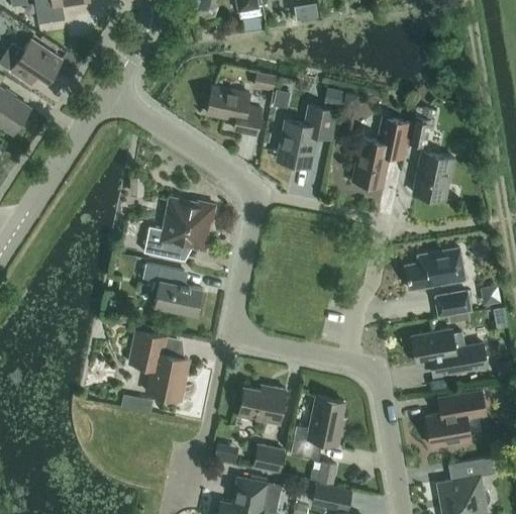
[(10,0),(12,9),(27,7),(26,0),(10,0)]
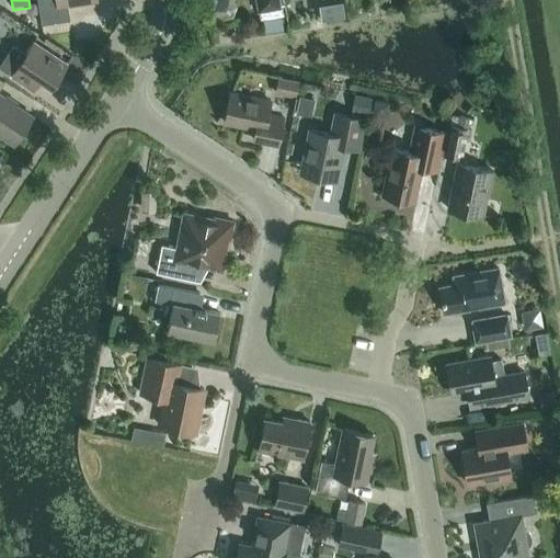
[(68,8),(98,2),(96,0),(37,0),(42,27),(70,22),(68,8)]
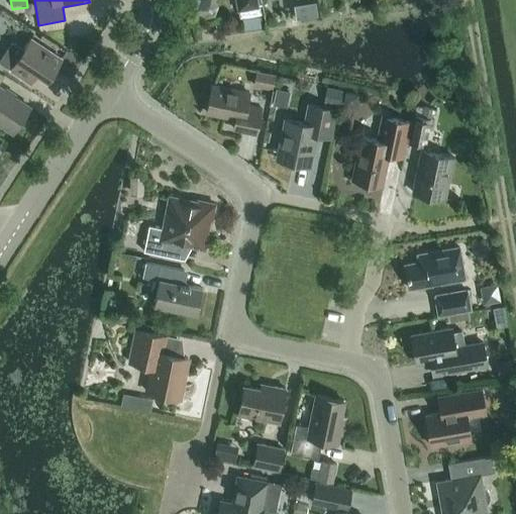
[(235,0),(238,13),(260,9),(258,0),(235,0)]
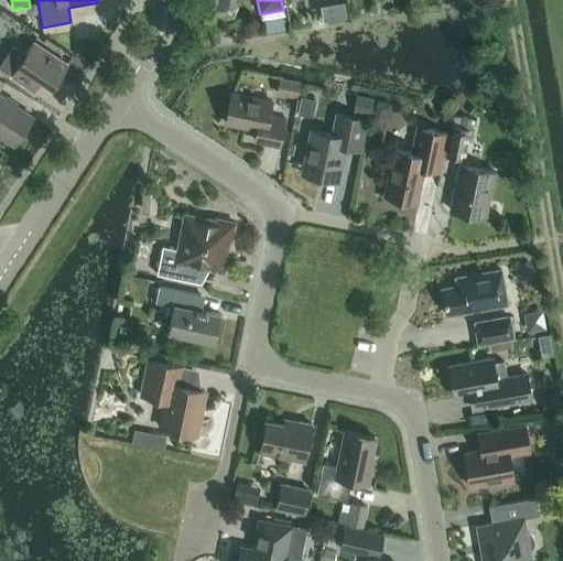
[(34,45),(26,56),(13,47),(0,68),(0,69),(12,78),(11,79),(34,94),(41,83),(52,90),(67,67),(34,45)]
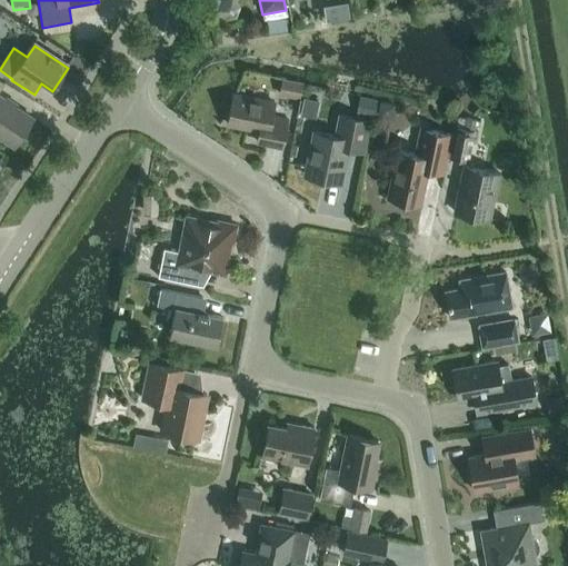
[(304,86),(284,81),(280,97),(301,100),(304,86)]
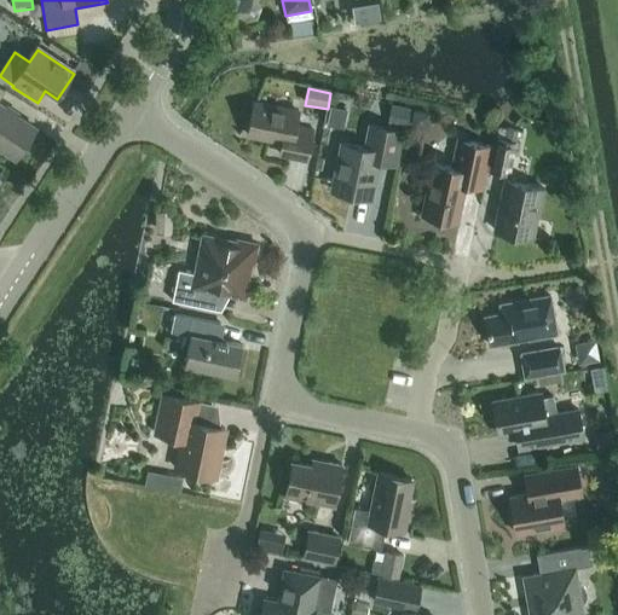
[(0,150),(16,162),(36,132),(0,106),(0,100),(5,93),(0,90),(0,150)]
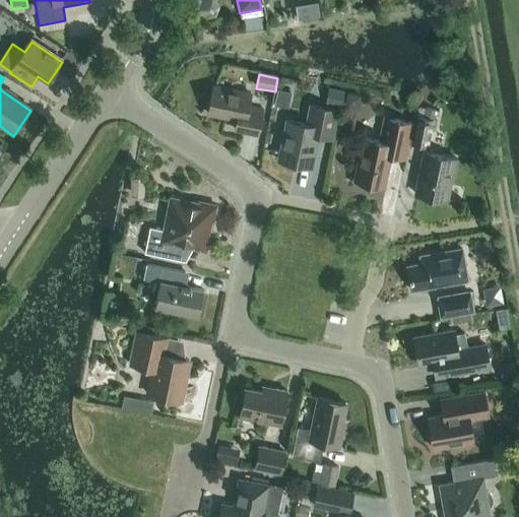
[(208,116),(237,122),(235,132),(258,136),(263,112),(249,109),(251,97),(213,88),(208,116)]
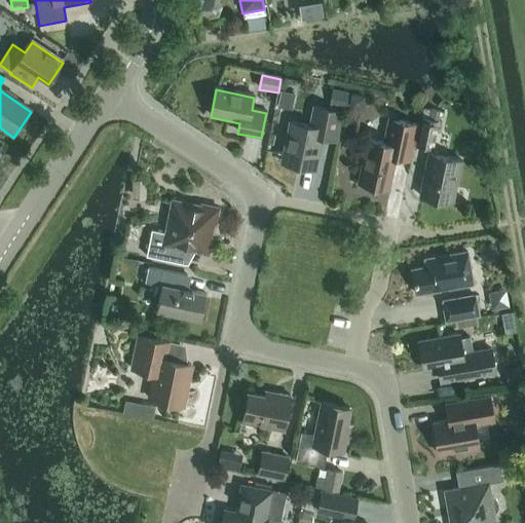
[(334,91),(330,106),(346,110),(349,95),(334,91)]
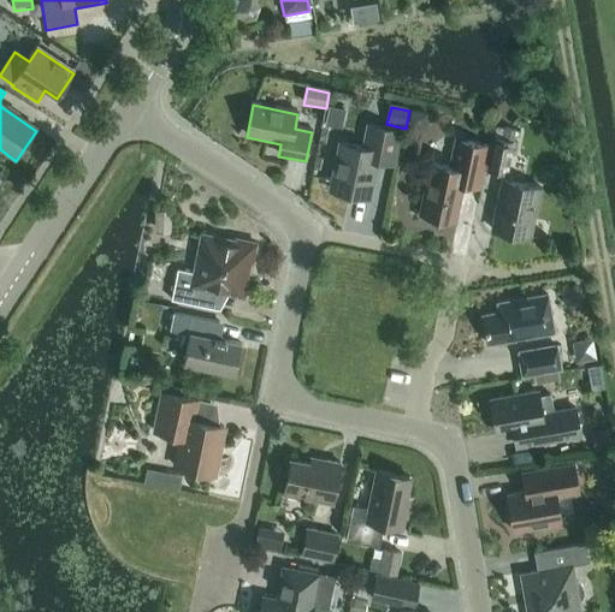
[(412,112),(409,129),(426,131),(429,116),(412,112)]
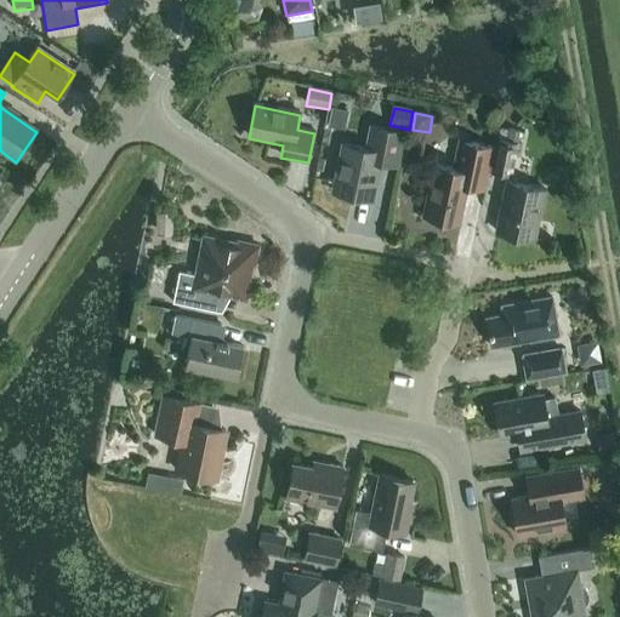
[(396,167),(403,136),(373,129),(368,152),(345,147),(335,195),(371,203),(379,165),(396,167)]
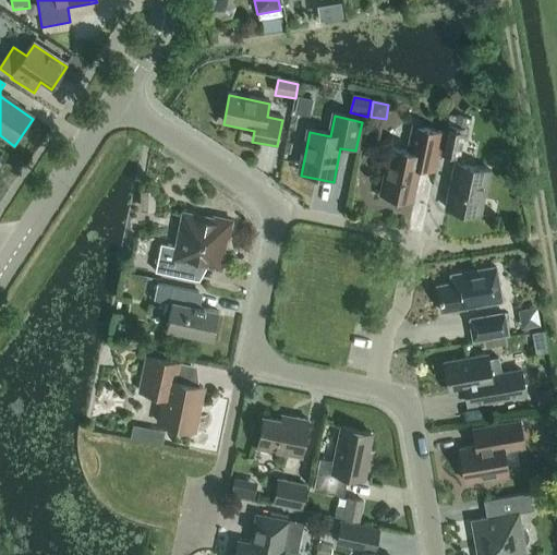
[(449,117),(440,157),(460,160),(468,120),(449,117)]
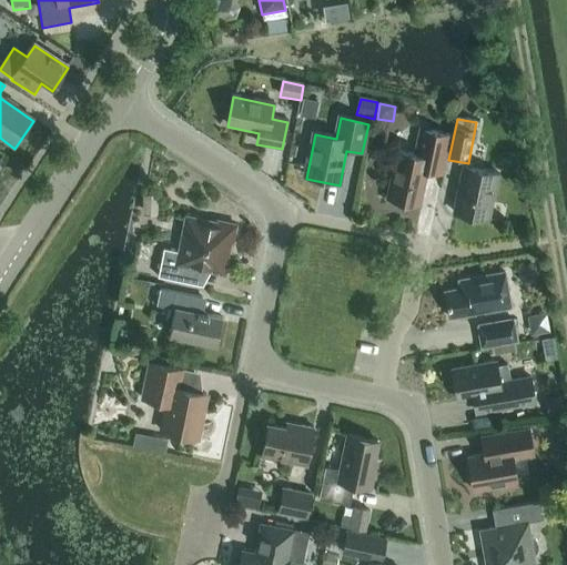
[(443,177),(448,150),(452,135),(421,129),(415,157),(397,153),(387,201),(419,208),(427,173),(443,177)]
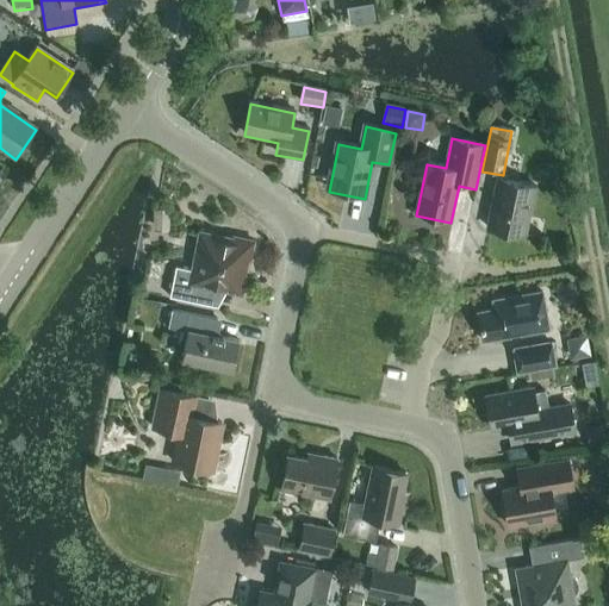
[(524,238),(535,189),(498,181),(488,230),(524,238)]
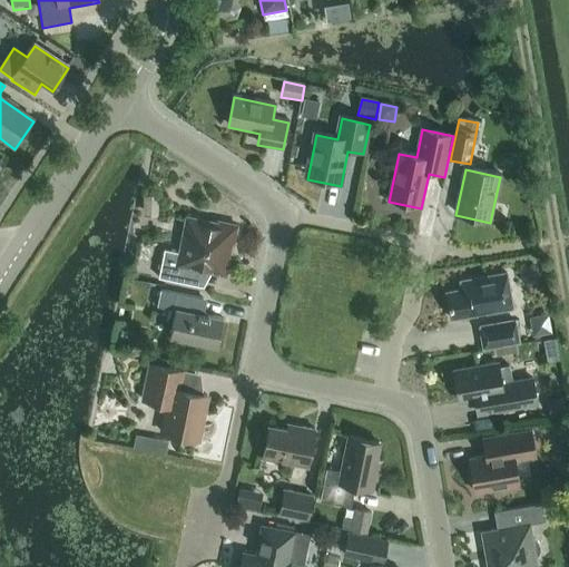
[(159,197),(145,196),(144,217),(158,217),(159,197)]
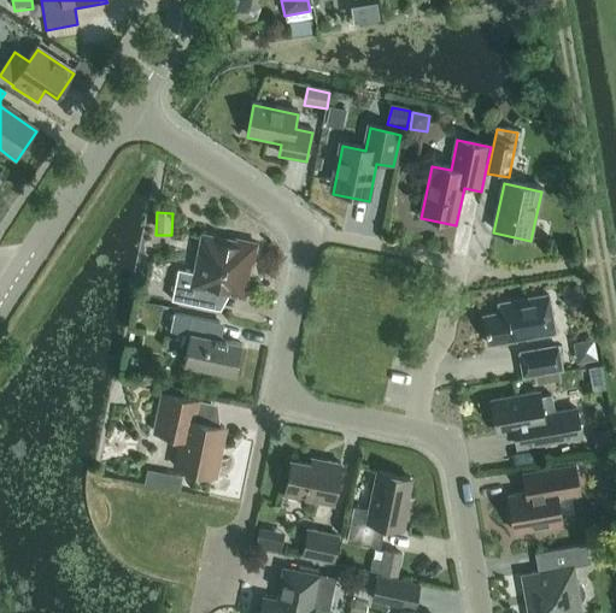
[(253,266),(257,247),(238,242),(236,245),(203,237),(194,276),(179,272),(172,302),(205,310),(209,293),(244,300),(251,266),(253,266)]
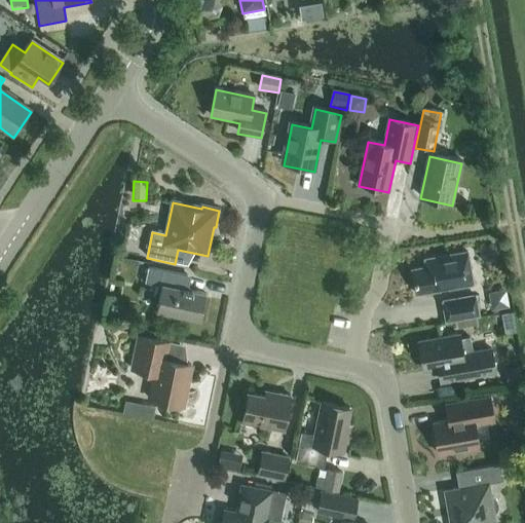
[(417,297),(474,287),(467,255),(425,262),(426,269),(413,272),(417,297)]
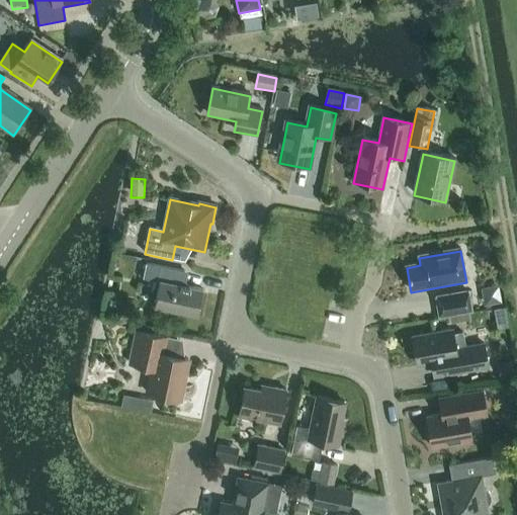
[(185,273),(160,268),(147,265),(143,280),(160,283),(155,308),(197,317),(202,291),(182,287),(185,273)]
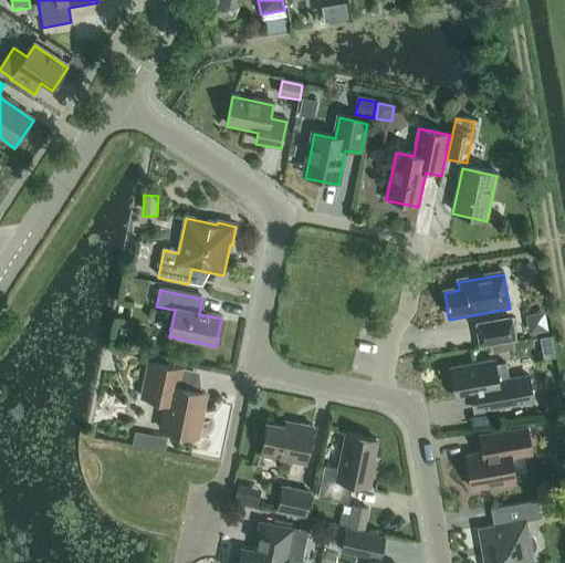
[(513,319),(475,325),(481,350),(518,343),(513,319)]
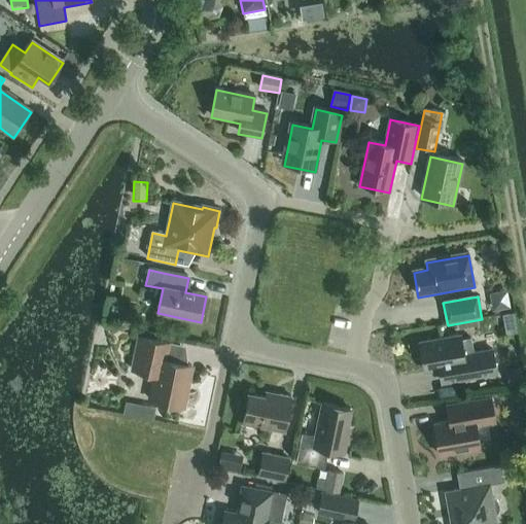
[(425,374),(440,371),(443,386),(497,376),(493,350),(475,353),(471,340),(461,342),(460,338),(420,345),(425,374)]
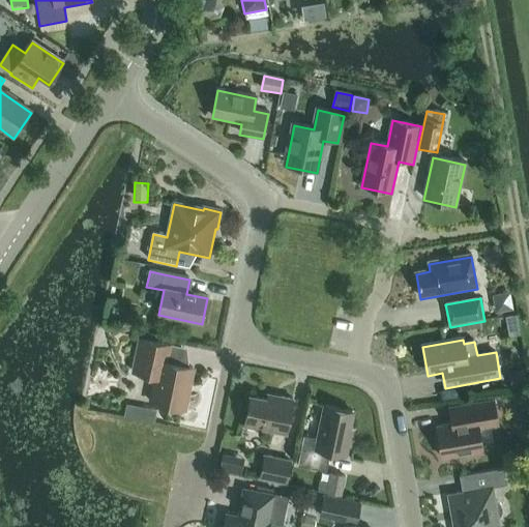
[(184,411),(193,370),(167,364),(171,347),(140,341),(134,375),(156,379),(151,405),(184,411)]
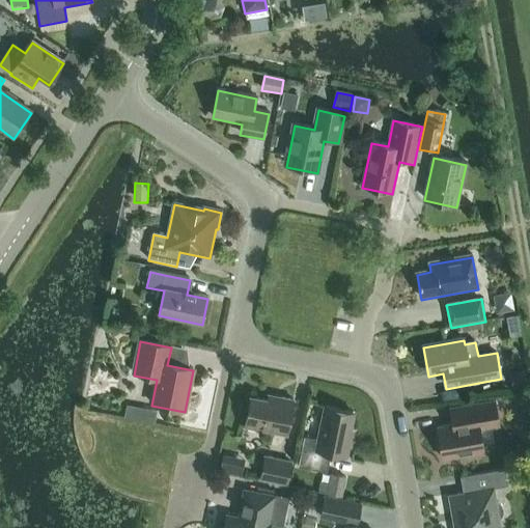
[(510,374),(513,390),(527,388),(525,372),(510,374)]
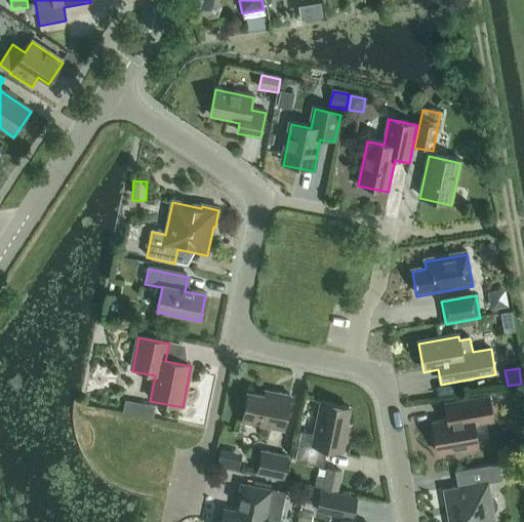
[(283,432),(290,398),(277,395),(276,400),(248,394),(242,423),(283,432)]
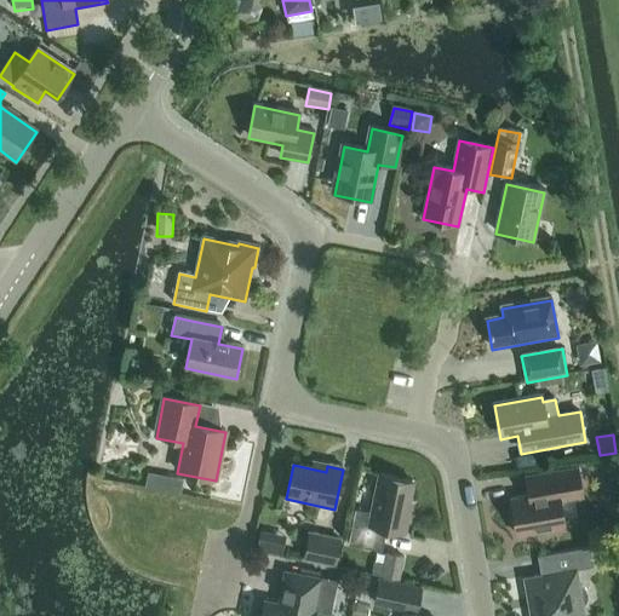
[(526,479),(529,498),(511,501),(517,537),(565,529),(561,502),(583,499),(578,470),(526,479)]
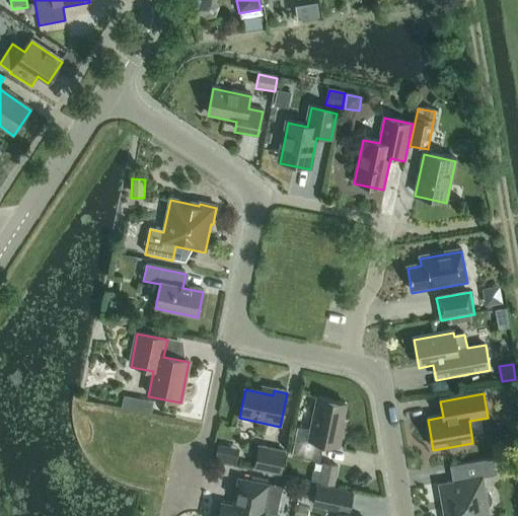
[(152,413),(154,401),(125,394),(123,407),(152,413)]
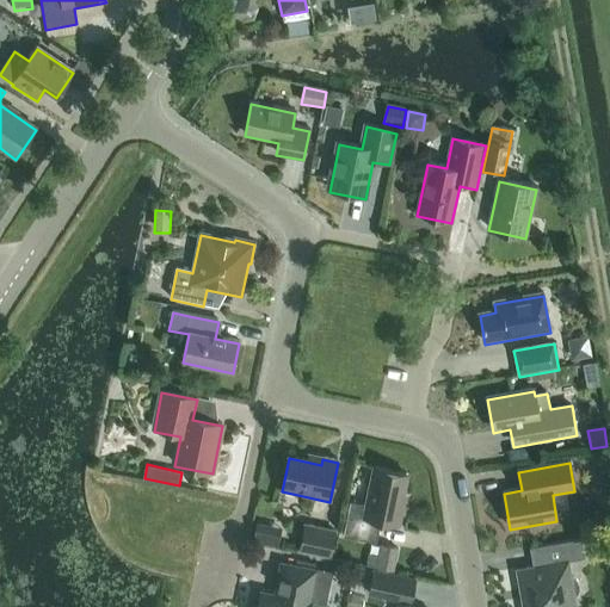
[(351,503),(347,521),(344,538),(377,545),(381,524),(400,527),(405,506),(402,506),(408,477),(374,470),(367,507),(351,503)]
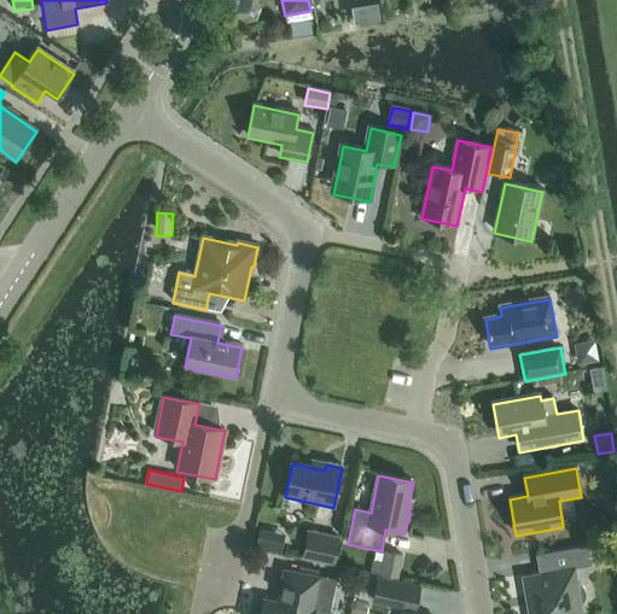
[(341,538),(308,532),(302,559),(335,566),(341,538)]
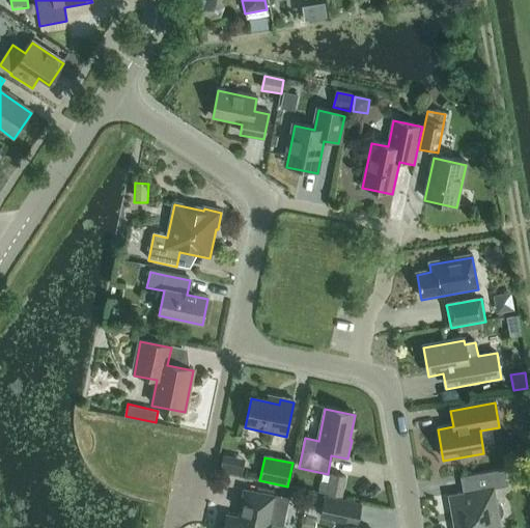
[(500,527),(499,520),(502,516),(503,510),(501,506),(497,503),(494,491),(508,488),(505,471),(461,478),(464,495),(449,497),(454,527),(500,527)]
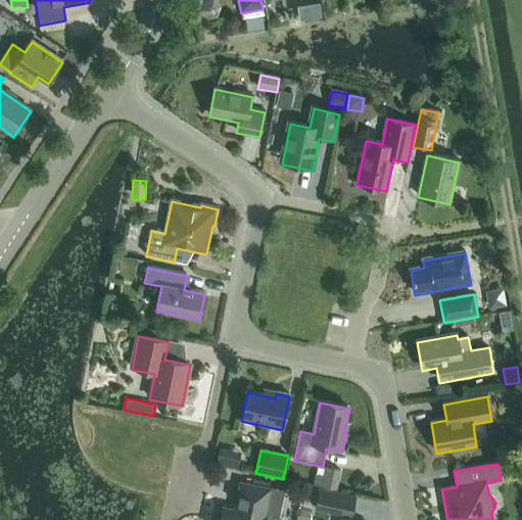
[(340,471),(328,469),(323,488),(336,491),(340,471)]
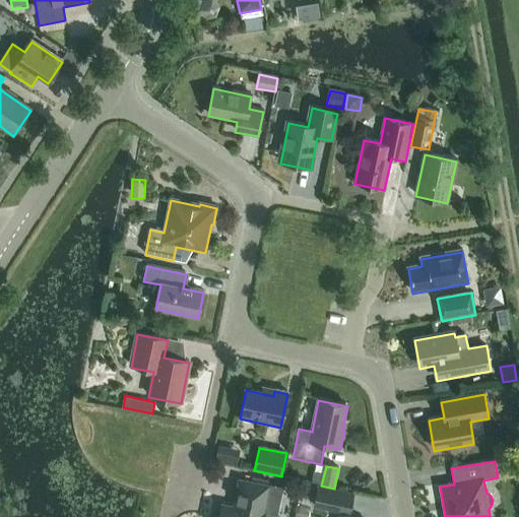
[(264,514),(269,488),(240,480),(234,508),(221,506),(219,516),(265,516),(266,515),(264,514)]
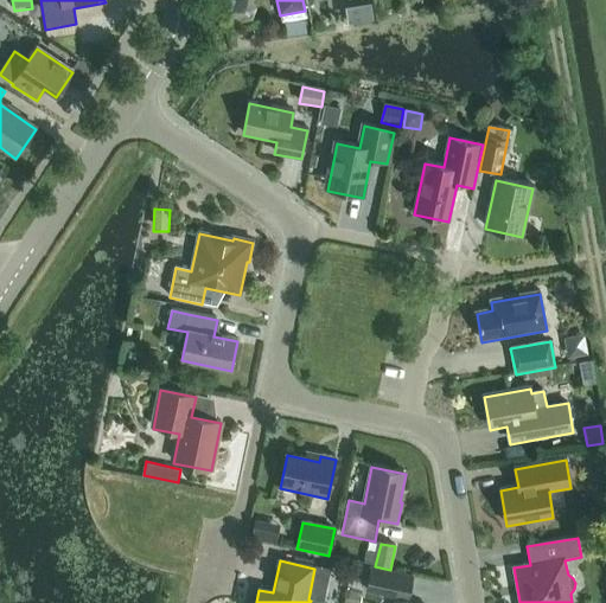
[(371,568),(365,592),(403,602),(408,602),(414,577),(371,568)]
